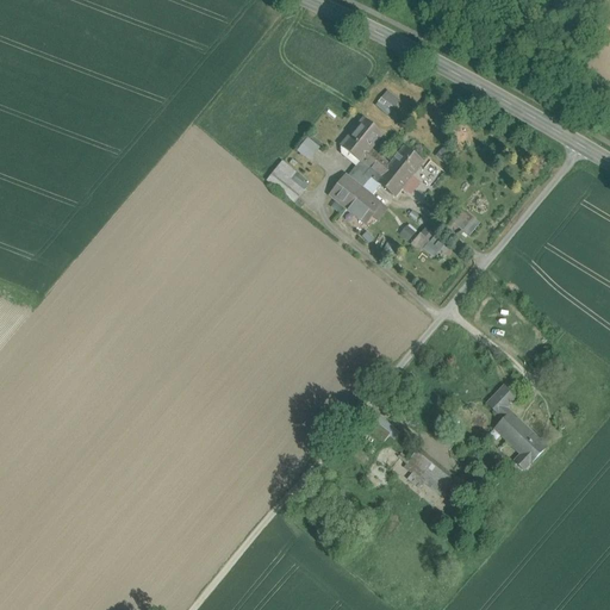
[(387,91),(375,105),(388,116),(400,101),(387,91)]
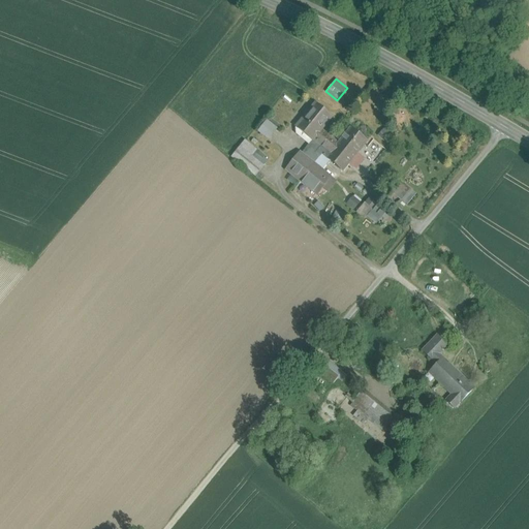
[(298,126),(314,138),(321,130),(332,118),(315,104),(298,126)]
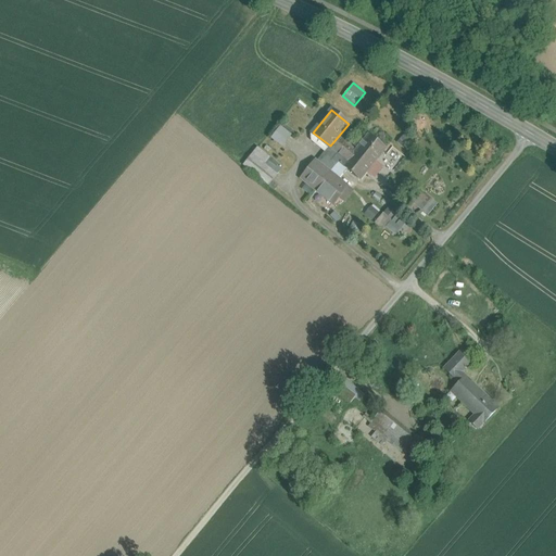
[(280,128),(273,138),(282,147),(291,136),(280,128)]
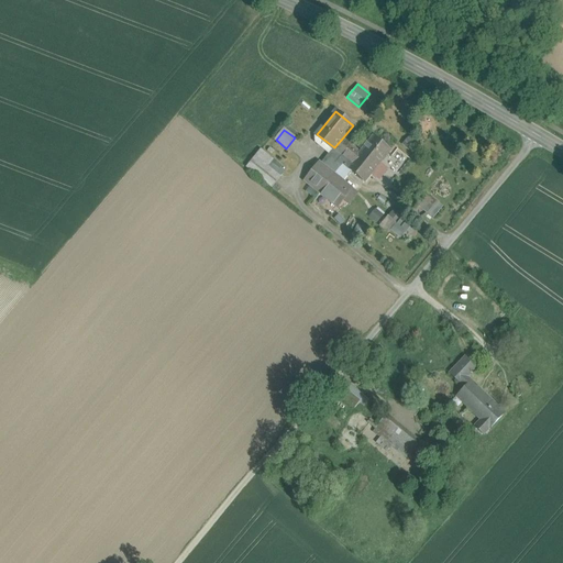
[(362,152),(377,165),(389,151),(374,138),(362,152)]
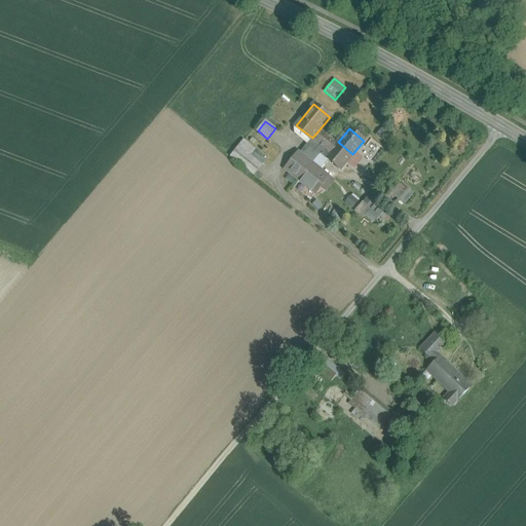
[(330,152),(326,157),(340,168),(349,158),(351,159),(353,157),(351,155),(352,154),(338,142),(337,144),(320,129),(312,138),(330,152)]
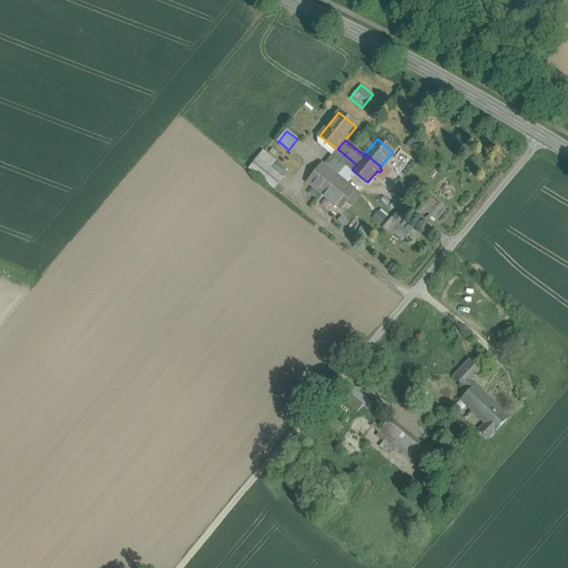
[(352,170),(356,164),(337,149),(324,165),(337,176),(346,165),(352,170)]
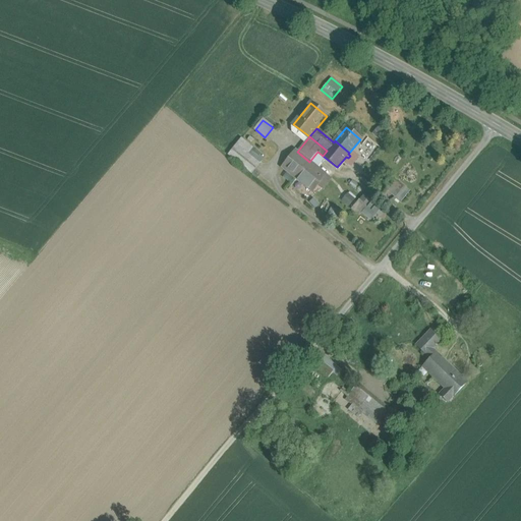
[(253,149),(241,139),(229,156),(251,173),(258,164),(247,155),(253,149)]
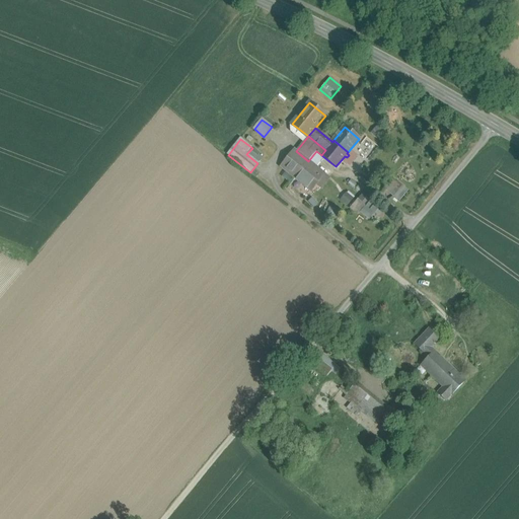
[(263,157),(252,148),(246,154),(257,163),(263,157)]
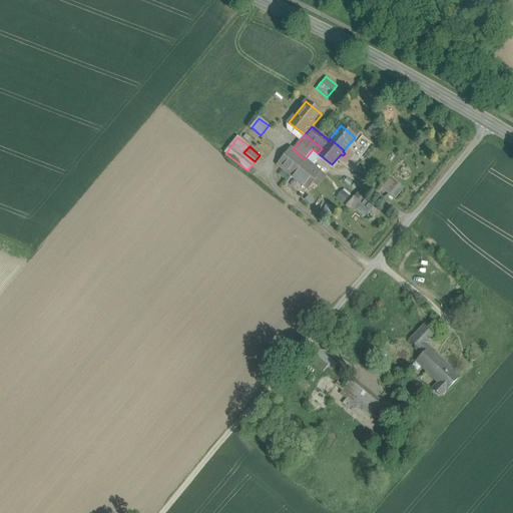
[(293,149),(292,148),(278,165),(307,188),(320,172),(314,167),(315,166),(305,159),(293,149)]
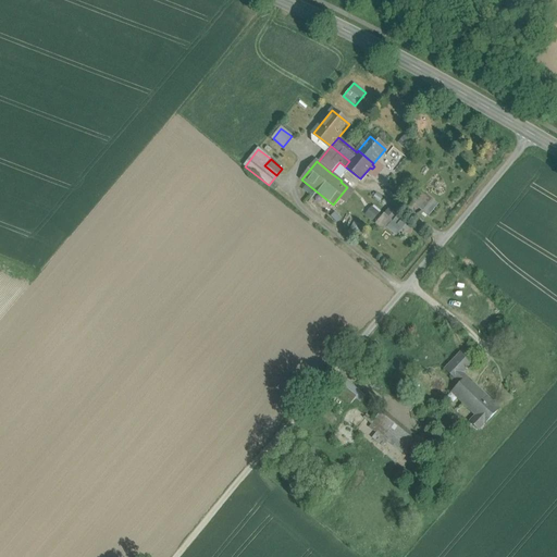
[(411,202),(422,211),(431,200),(420,192),(411,202)]
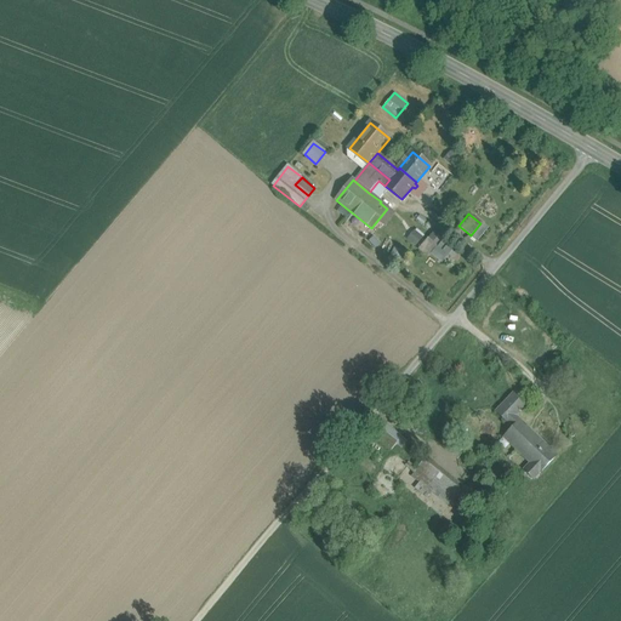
[(420,250),(427,256),(434,246),(427,240),(420,250)]
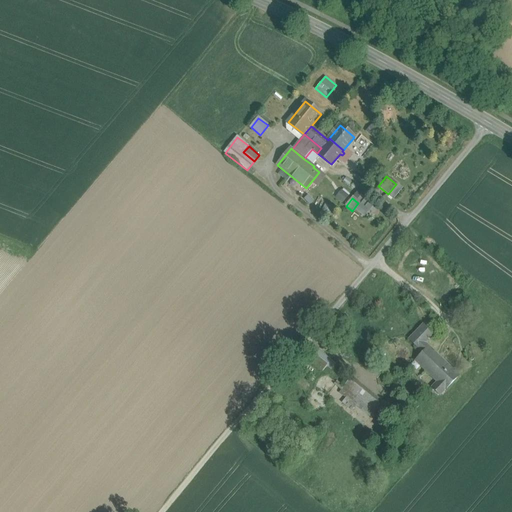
[(364,216),(368,209),(359,202),(354,210),(364,216)]
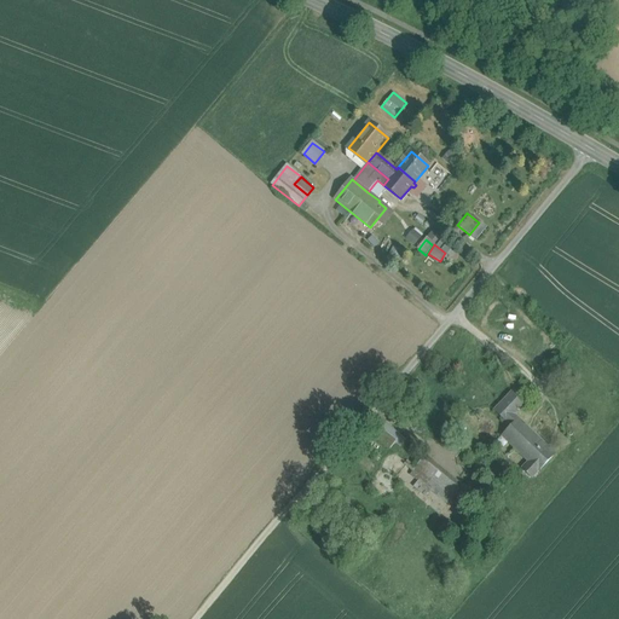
[(522,469),(531,478),(538,472),(555,455),(519,420),(518,421),(513,416),(524,405),(512,393),(495,411),(507,422),(512,427),(502,437),(528,462),(522,469)]
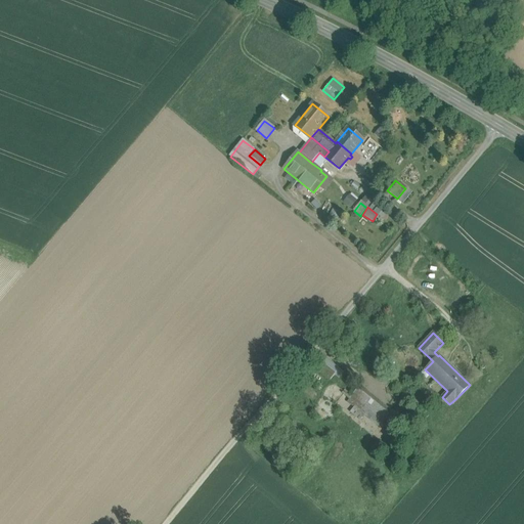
[(333,375),(338,379),(343,372),(322,355),(314,366),(330,379),(333,375)]
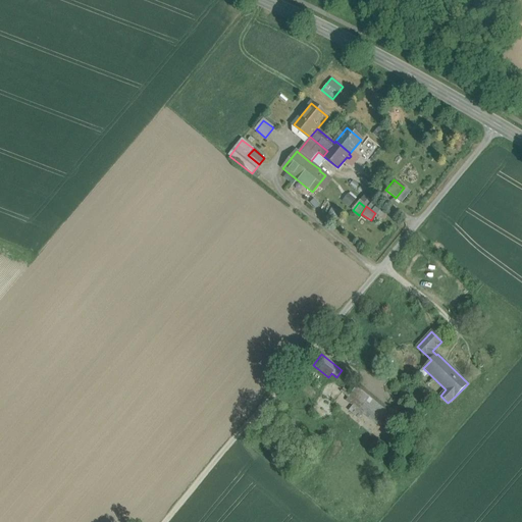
[(358,385),(347,400),(378,425),(389,410),(358,385)]
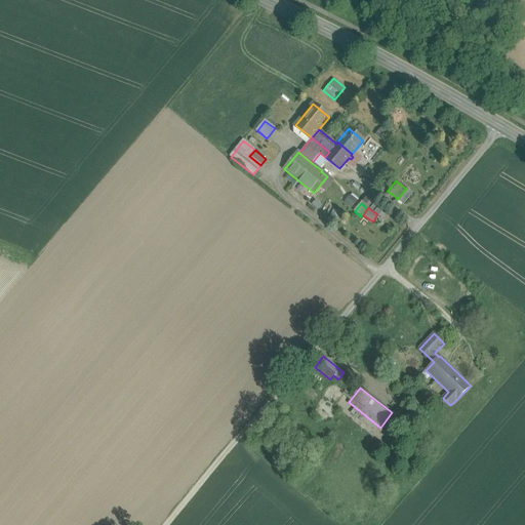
All buildings are outlined.
